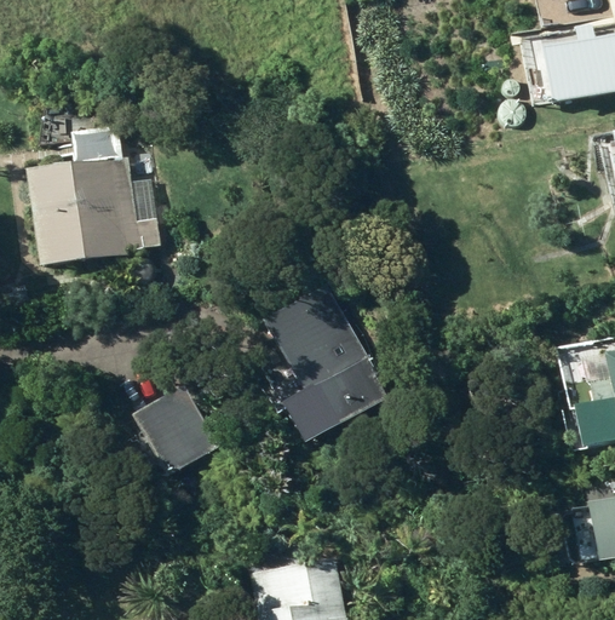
[(529,105),(614,87),(614,18),(516,40),(529,105)]
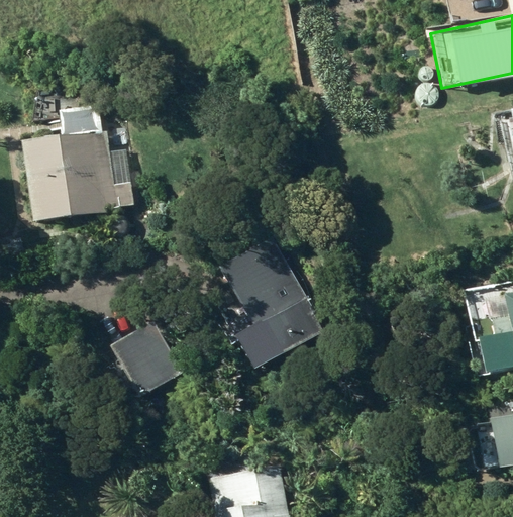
[(32,220),(107,211),(106,208),(132,204),(129,182),(110,184),(104,130),(23,140),(32,220)]
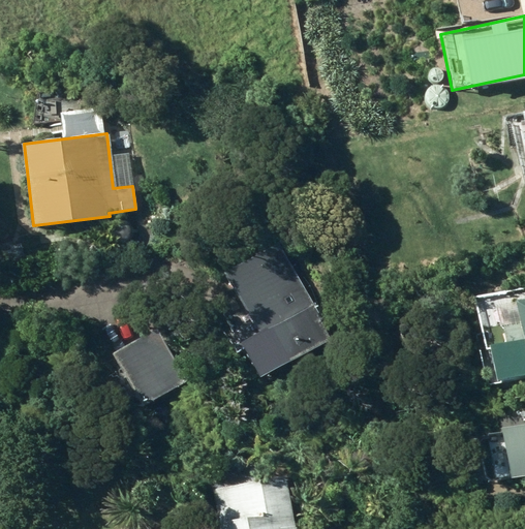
[(326,342),(272,246),(221,275),(256,337),(234,350),(252,383),(326,342)]
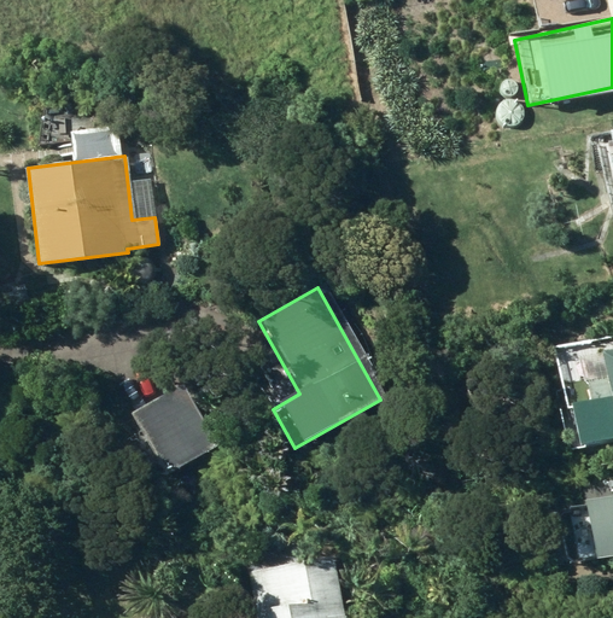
[(578,447),(612,438),(612,349),(602,353),(607,378),(585,383),(589,401),(570,404),(578,447)]
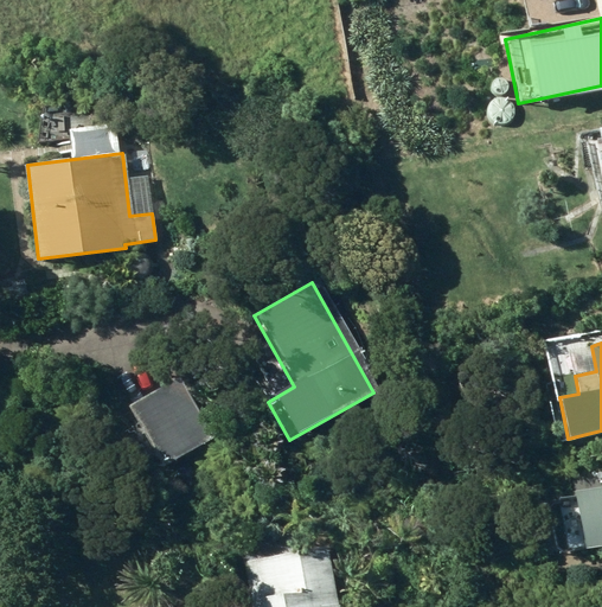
[(162,466),(213,438),(180,377),(129,407),(162,466)]
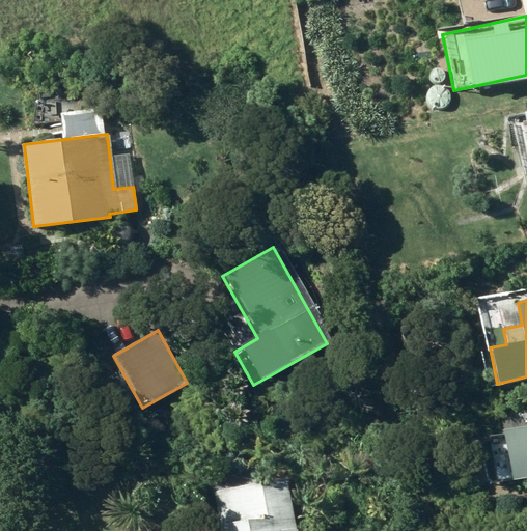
[(526,425),(506,429),(514,480),(526,477),(526,425)]
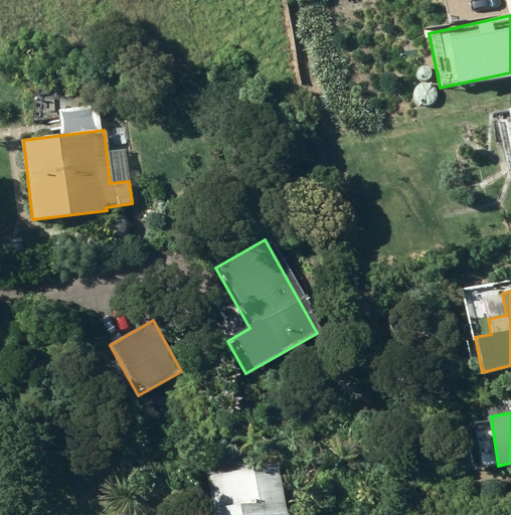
[(287,514),(277,463),(250,468),(247,448),(202,458),(213,514),(287,514)]
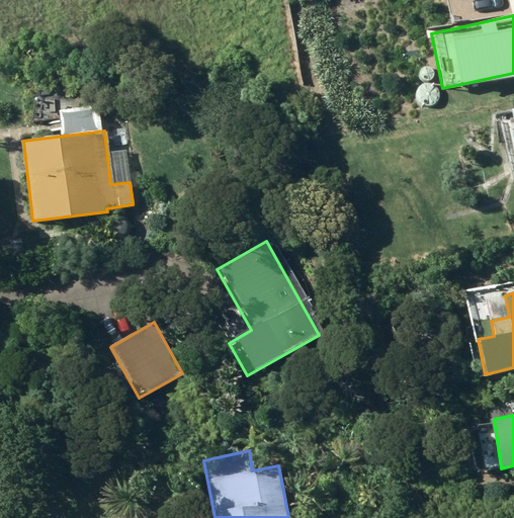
[(326,505),(324,492),(314,493),(317,506),(326,505)]
